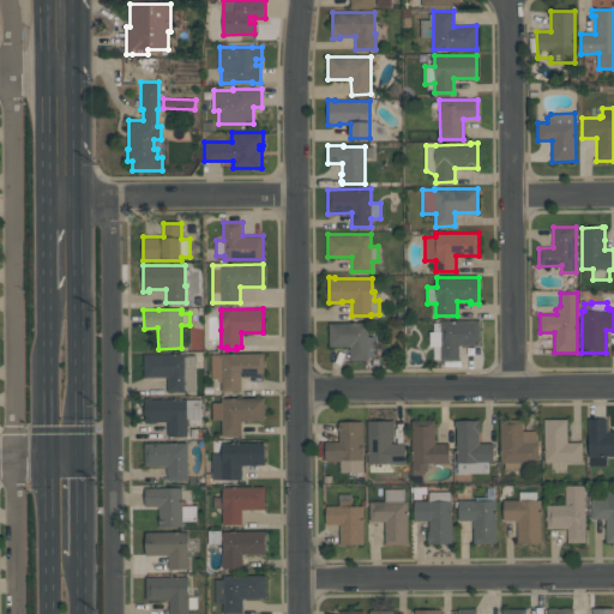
[(480,345),(459,345),(459,360),(440,360),(440,359),(433,359),(433,345),(429,345),(429,331),(433,331),(433,323),(440,323),(440,321),(480,320),(480,345)]
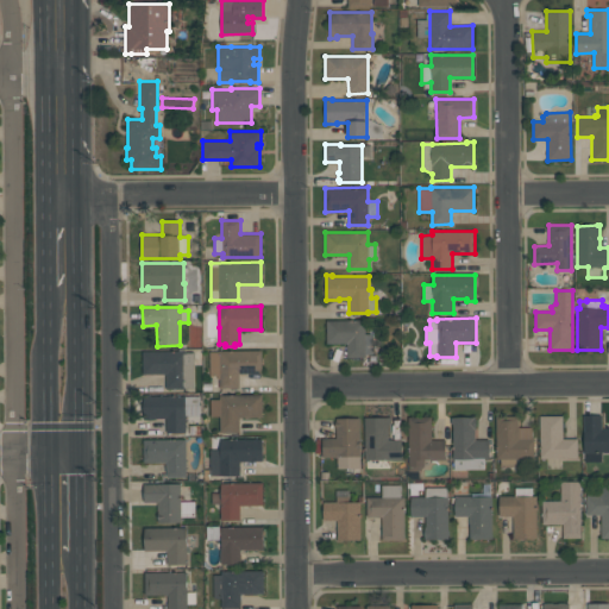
[(347,357),(347,343),(326,343),(326,320),(364,320),(365,334),(372,334),(372,355),(365,355),(365,357),(347,357)]
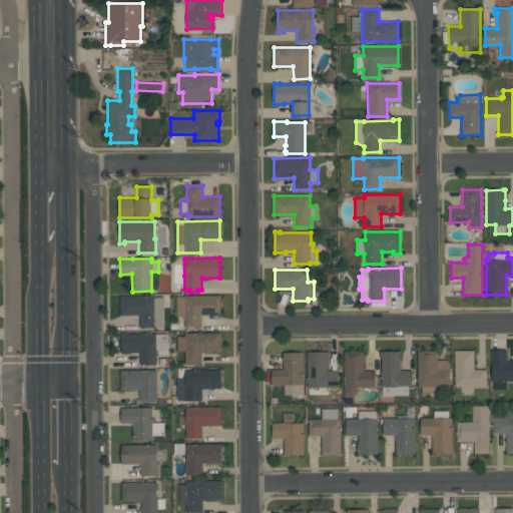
[(219,295),(220,314),(201,315),(201,327),(184,327),(184,320),(182,320),(182,317),(176,317),(175,296),(184,296),(219,295)]
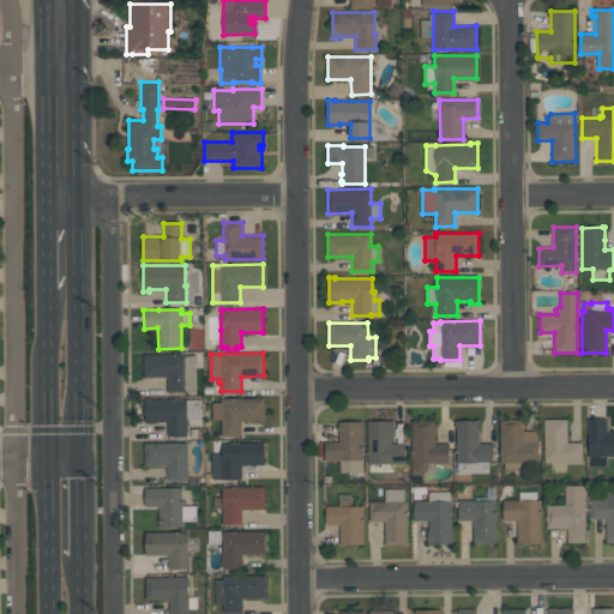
[(196,391),(187,391),(187,392),(167,392),(167,378),(144,378),(143,354),(187,354),(187,355),(196,355),(196,391)]
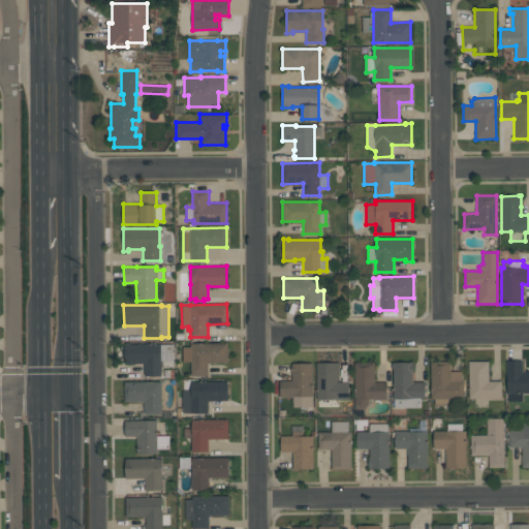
[(227,342),(227,363),(208,363),(208,375),(190,375),(190,362),(183,362),(183,347),(190,347),(190,343),(227,342)]
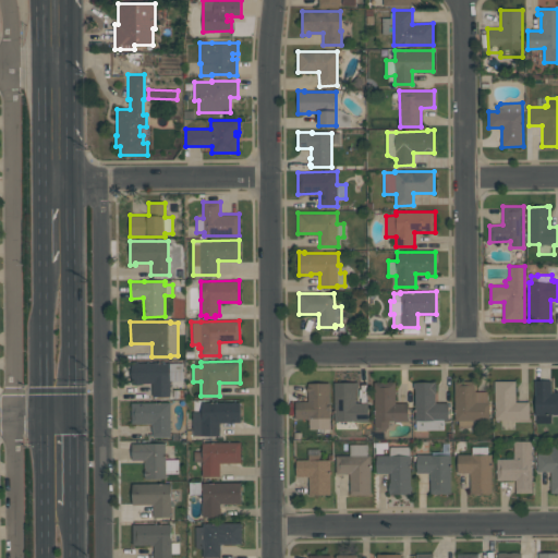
[(169,362),(169,363),(182,363),(182,380),(170,380),(170,396),(153,396),(153,384),(143,384),(143,385),(131,385),(131,362),(169,362)]
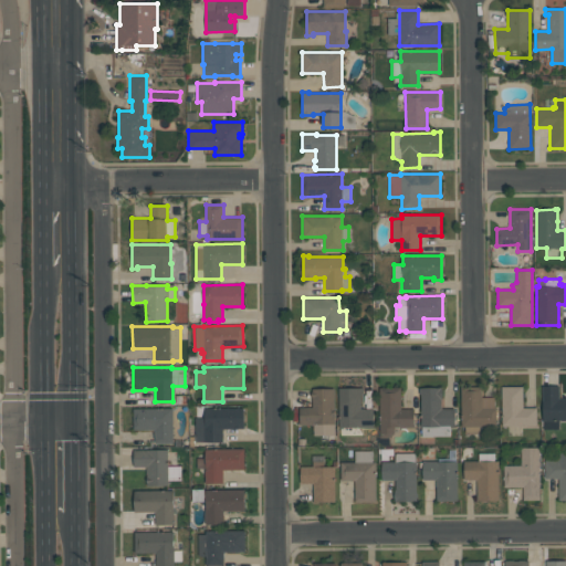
[(536,408),(536,427),(501,427),(501,386),(523,386),(523,408),(536,408)]
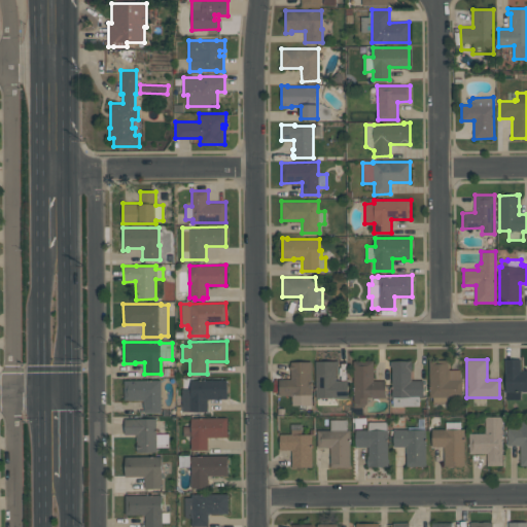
[(504,359),(521,359),(521,371),(526,371),(526,391),(520,391),(520,399),(505,399),(504,359)]
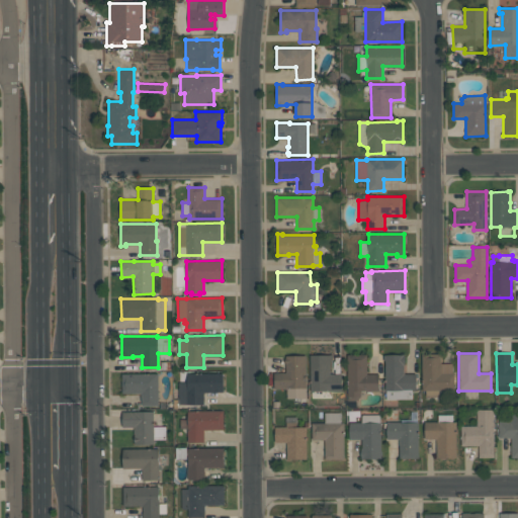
[(366,354),(367,374),(378,374),(378,391),(360,391),(360,396),(356,401),(348,401),(347,354),(366,354)]
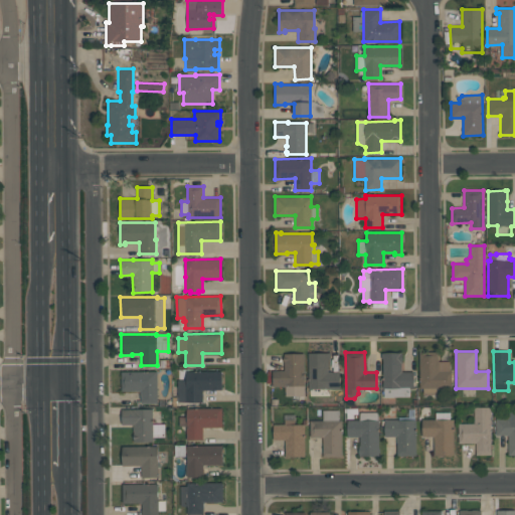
[(402,352),(402,363),(401,363),(401,371),(413,371),(413,388),(409,388),(409,397),(383,397),(383,387),(382,387),(382,358),(381,358),(381,353),(399,353),(399,352),(402,352)]
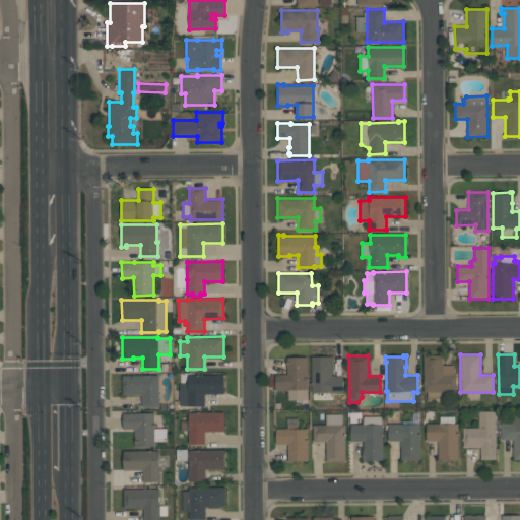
[(441,392),(441,396),(427,396),(427,392),(424,392),(424,355),(442,355),(442,365),(454,365),(454,375),(455,375),(455,392),(441,392)]
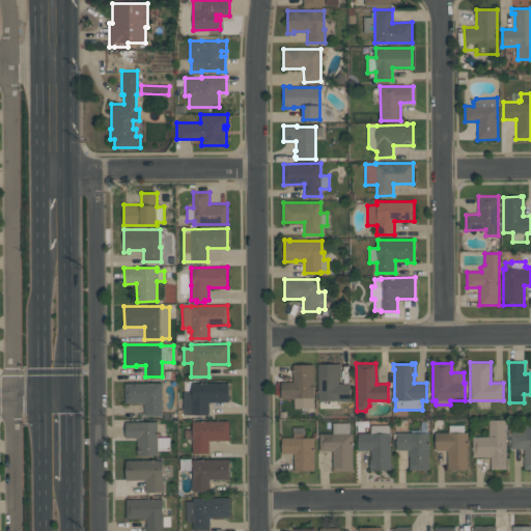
[(314,364),(314,409),(294,409),(294,398),(281,398),(281,383),(294,383),(292,373),(292,366),(292,364),(314,364)]
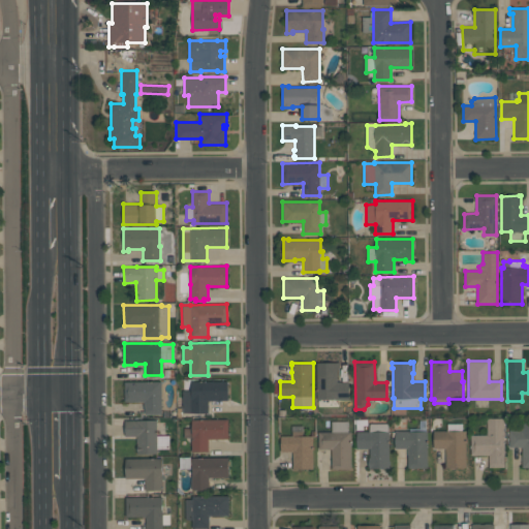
[(316,363),(339,363),(339,368),(336,368),(337,382),(348,382),(348,399),(335,400),(335,399),(317,399),(316,363)]
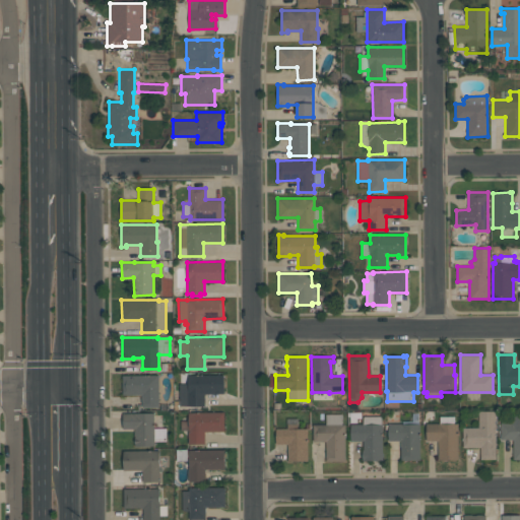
[(223,374),(223,393),(204,394),(204,405),(180,406),(179,384),(188,384),(188,375),(223,374)]
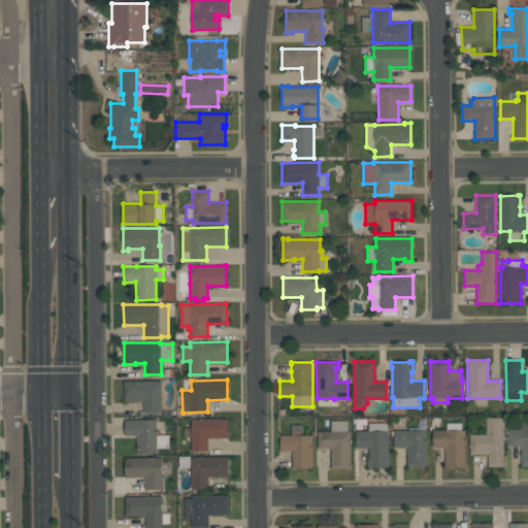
[(124,381),(161,381),(161,414),(143,414),(143,401),(124,401),(124,381)]
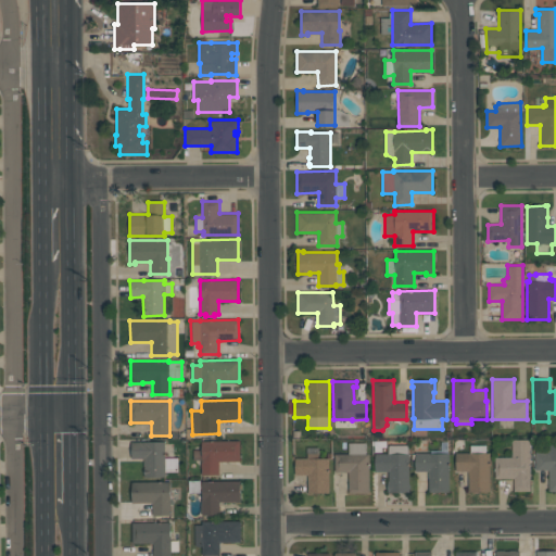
[(512,439),(530,439),(530,491),(514,491),(514,479),(495,479),(494,457),(512,457),(512,439)]
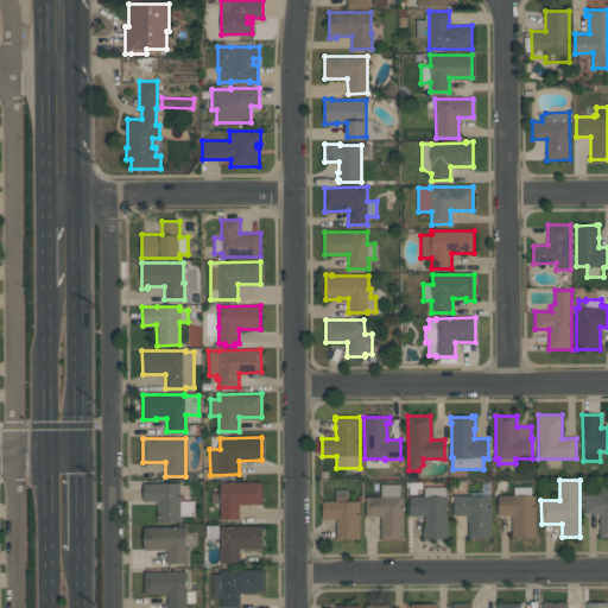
[(195,515),(181,515),(181,521),(157,521),(157,519),(156,519),(156,511),(157,511),(157,501),(144,501),(144,483),(181,482),(181,500),(195,500),(195,515)]
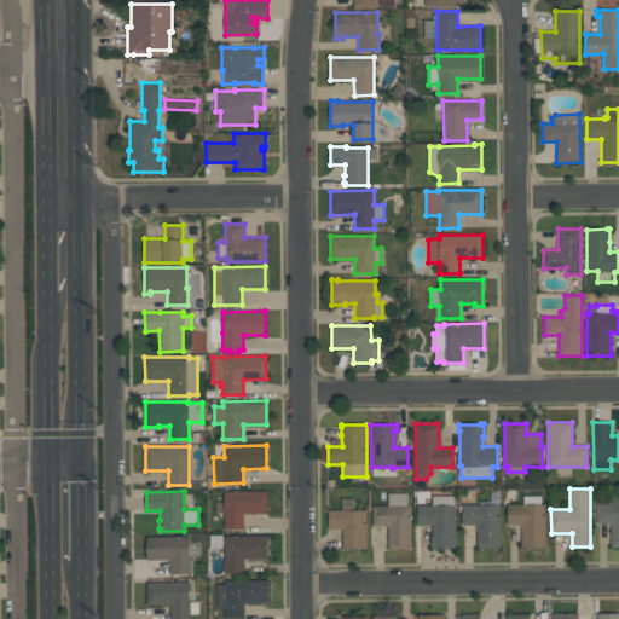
[(267,491),(267,514),(243,514),(243,528),(224,528),(224,513),(215,512),(215,501),(224,501),(224,491),(267,491)]
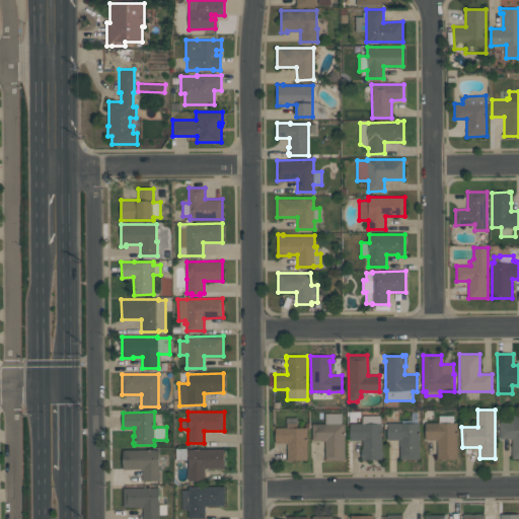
[(387,440),(387,423),(401,423),(401,420),(412,420),(412,413),(418,412),(418,423),(419,423),(419,459),(399,459),(399,440),(387,440)]
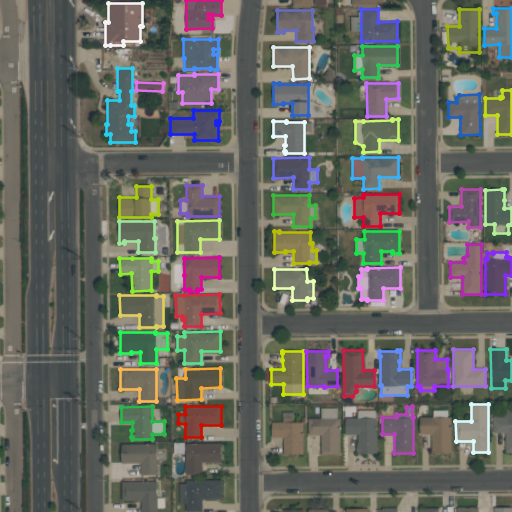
[(340,454),(321,454),(320,434),(308,435),(308,418),(320,418),(320,407),(337,407),(337,418),(339,418),(340,454)]
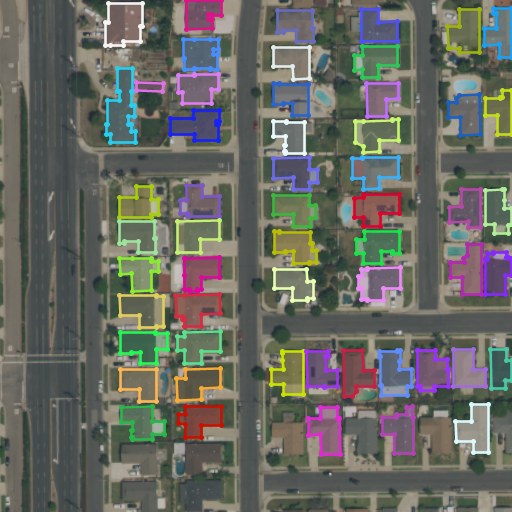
[(511,452),(505,452),(505,433),(493,433),(493,416),(505,416),(505,407),(511,407),(511,452)]
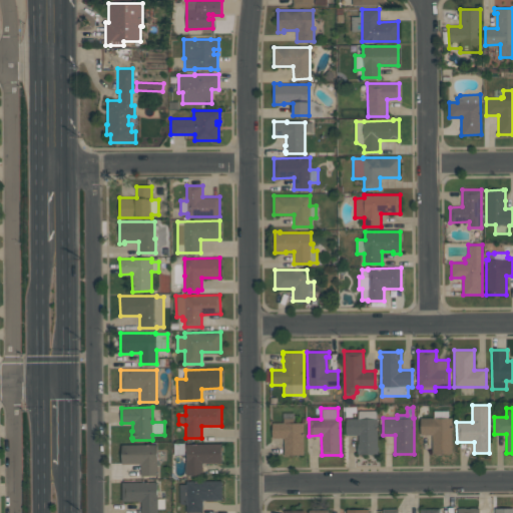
[(378,454),(358,454),(358,444),(359,444),(359,435),(348,435),(348,436),(346,436),(346,418),(358,418),(358,411),(376,411),(376,418),(377,418),(377,449),(378,449),(378,454)]
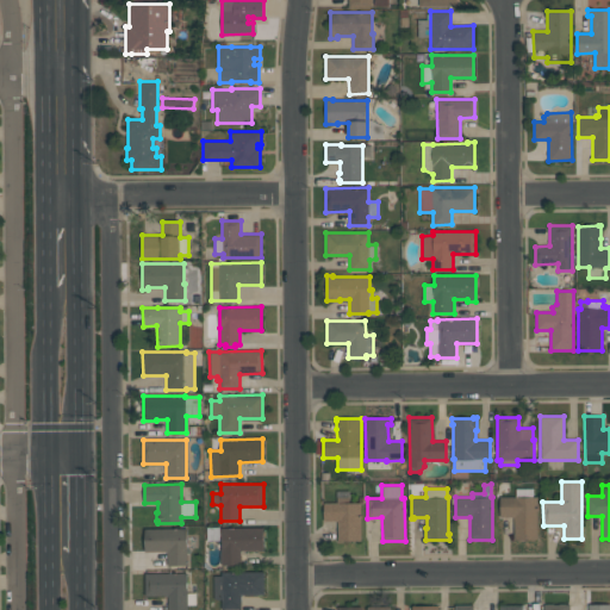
[(499,517),(499,497),(516,497),(516,489),(533,489),(533,497),(536,497),(537,540),(514,540),(514,517),(499,517)]
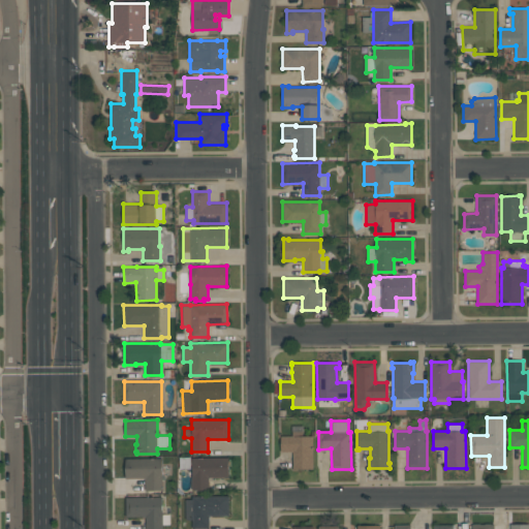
[(313,436),(313,469),(292,469),(292,452),(281,452),(280,436),(292,436),(292,431),(291,431),(291,425),(303,425),(303,431),(303,436),(313,436)]
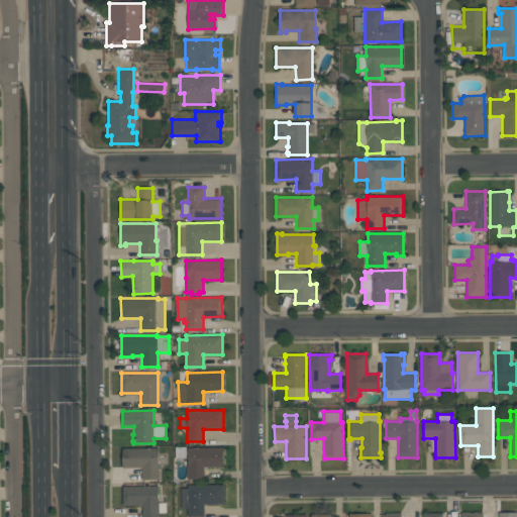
[(223,447),(223,467),(204,467),(204,479),(188,479),(187,457),(175,458),(175,446),(187,446),(187,447),(223,447)]
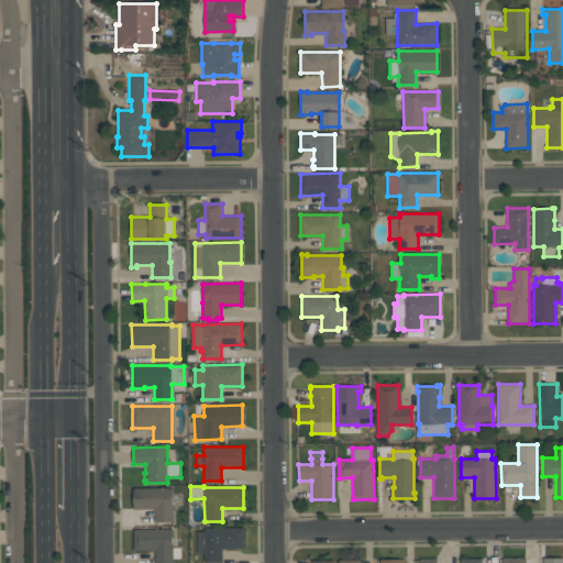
[(154,509),(133,509),(133,488),(172,487),(173,508),(173,522),(154,522),(154,509)]
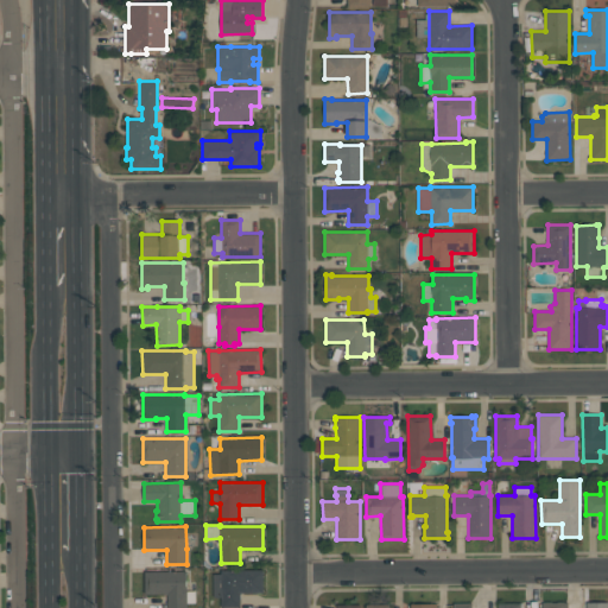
[(240,607),(221,607),(221,597),(213,597),(213,574),(220,574),(220,570),(263,570),(263,593),(240,593),(240,607)]
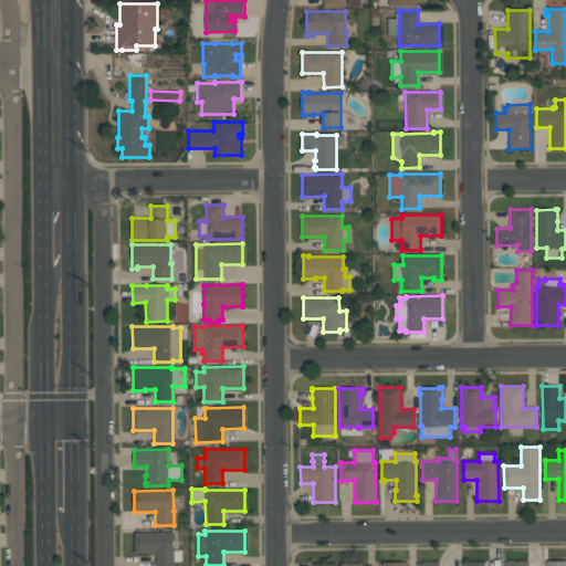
[(156,565),(156,553),(135,553),(134,532),(174,532),(174,551),(181,551),(181,561),(175,562),(175,565),(156,565)]
